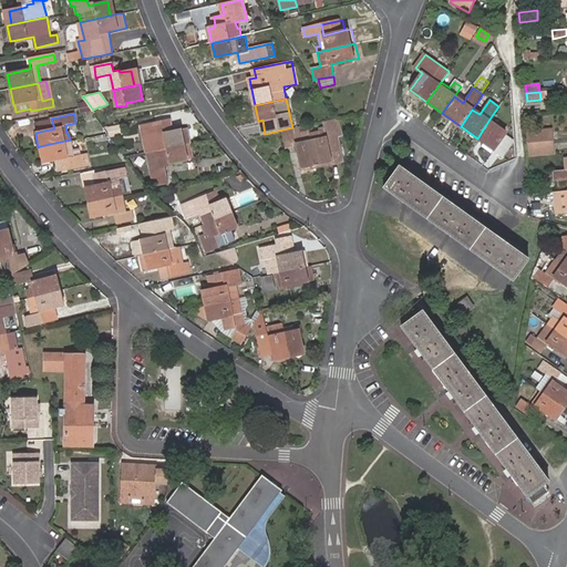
[(309,134),(317,167),(342,162),(337,136),(340,136),(337,120),(319,124),(320,132),(309,134)]
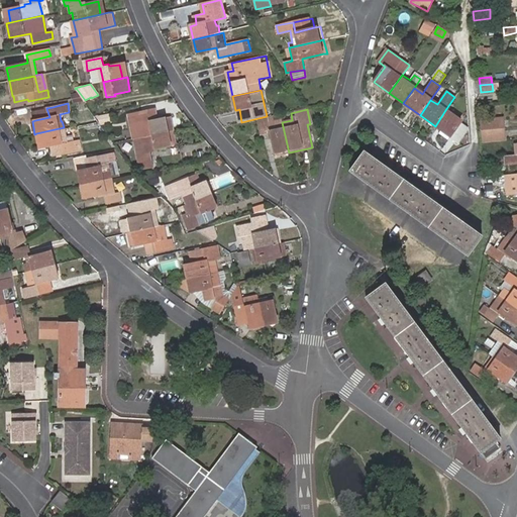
[(445,110),(435,126),(457,142),(468,128),(461,124),(462,122),(445,110)]
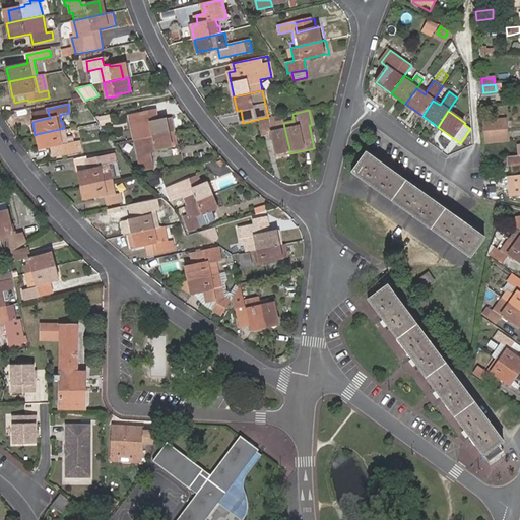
[(50,118),(48,112),(35,115),(36,121),(50,118)]
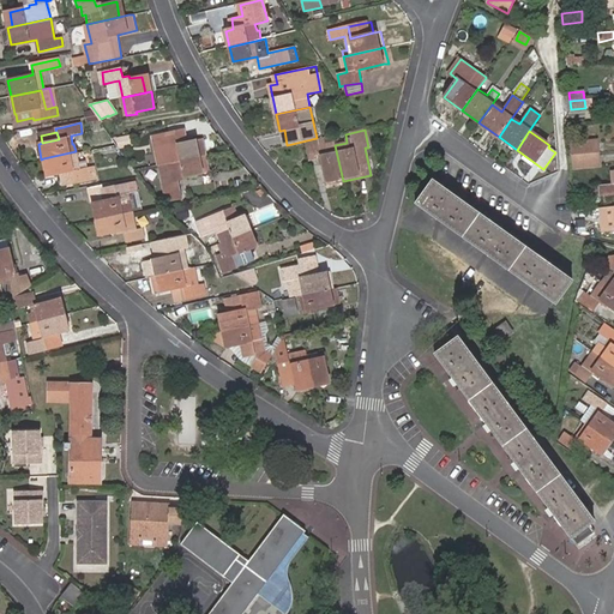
[(166,145),(169,163),(199,157),(196,142),(170,146),(168,133),(154,137),(155,148),(166,145)]
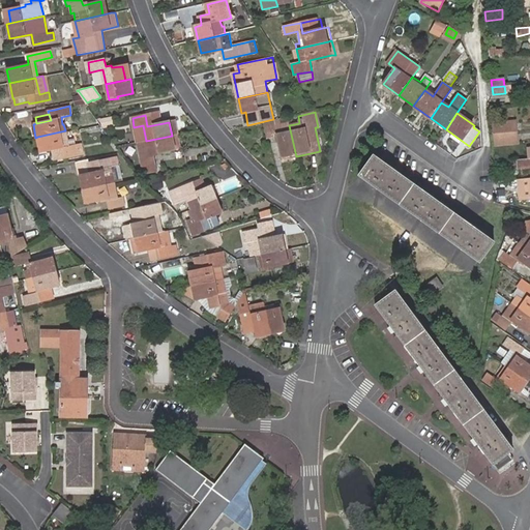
[(282,159),(296,156),(289,125),(288,118),(264,123),(267,138),(276,136),(282,159)]
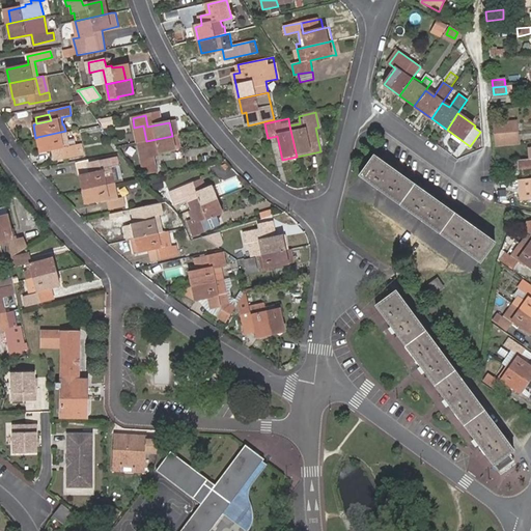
[(494,123),(495,135),(518,132),(516,121),(494,123)]
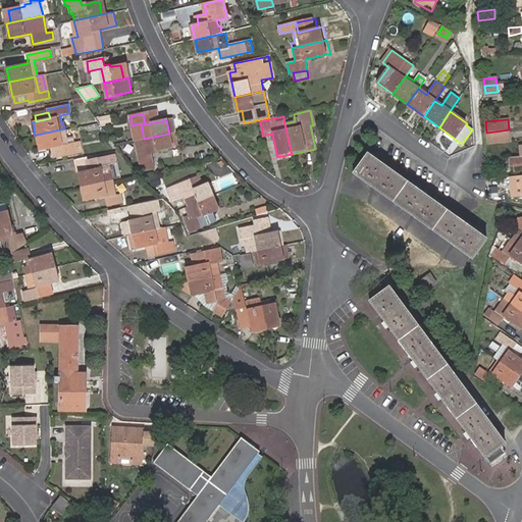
[(66,139),(64,128),(37,135),(40,150),(51,147),(59,146),(62,155),(82,152),(80,143),(76,144),(74,137),(66,139)]
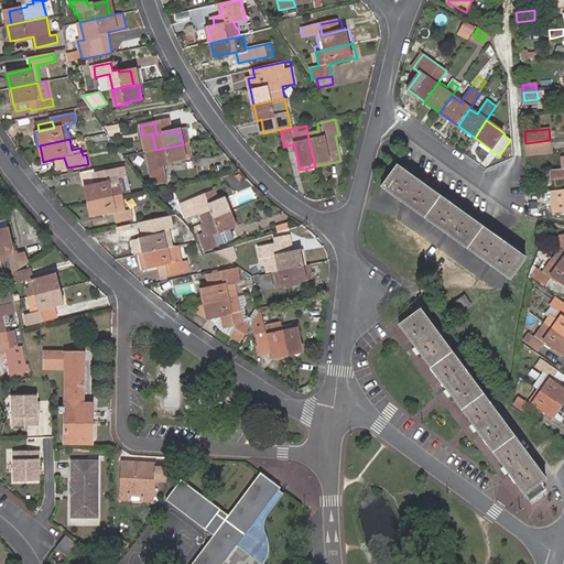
[(550,140),(525,143),(527,154),(551,152),(550,140)]
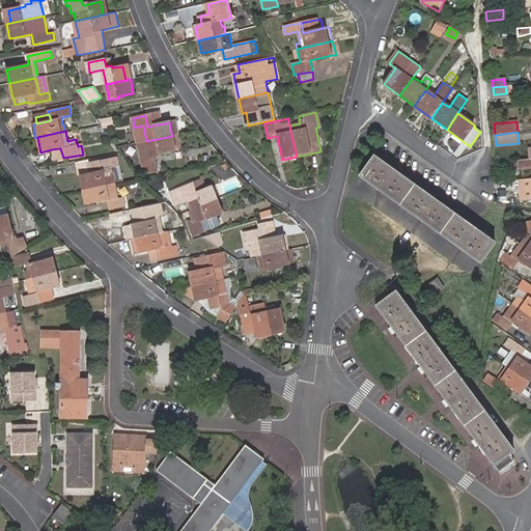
[(154,155),(174,149),(179,148),(176,135),(172,136),(146,141),(137,143),(142,167),(146,166),(148,173),(157,172),(156,164),(154,155)]
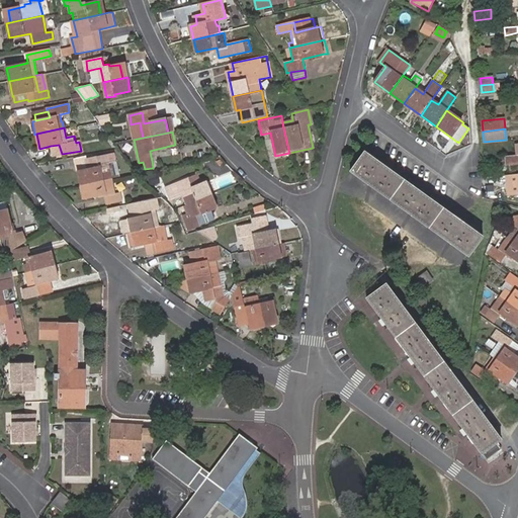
[(53,156),(62,154),(59,145),(51,146),(53,156)]
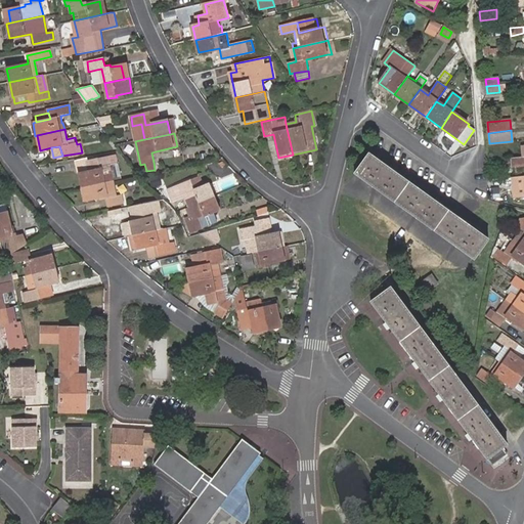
[(79,174),(82,188),(113,181),(110,166),(117,164),(116,156),(98,160),(100,170),(79,174)]
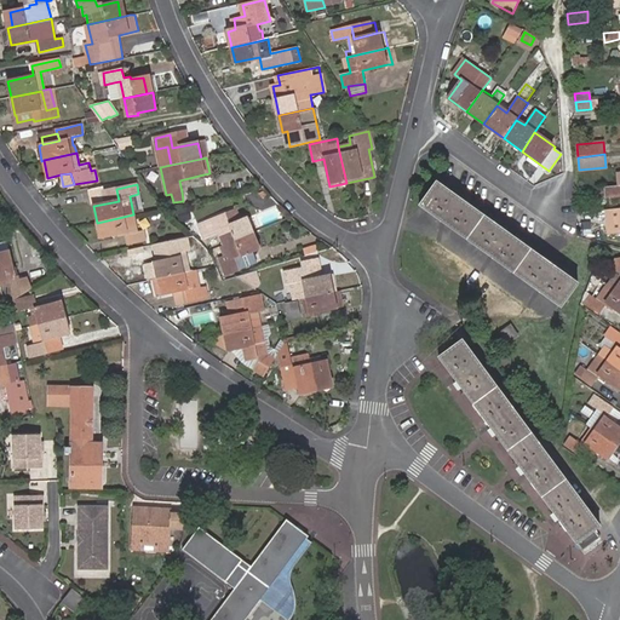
[(578,285),(436,184),(420,206),(562,306),(574,290),(578,285)]
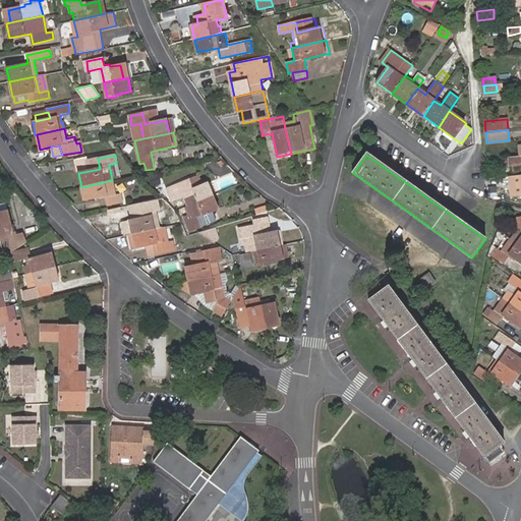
[(520,156),(508,157),(509,165),(520,164),(520,156)]
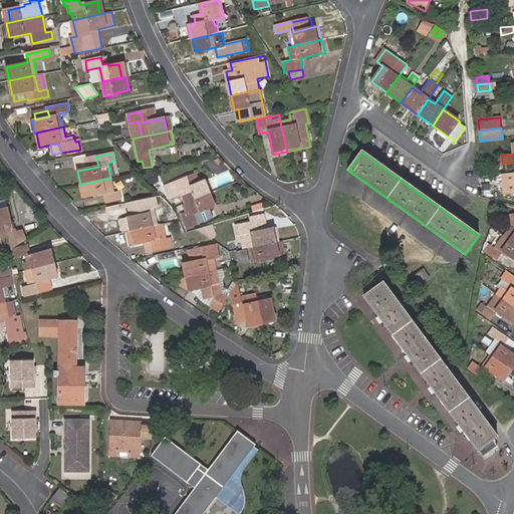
[(110,178),(118,176),(114,161),(107,163),(110,178)]
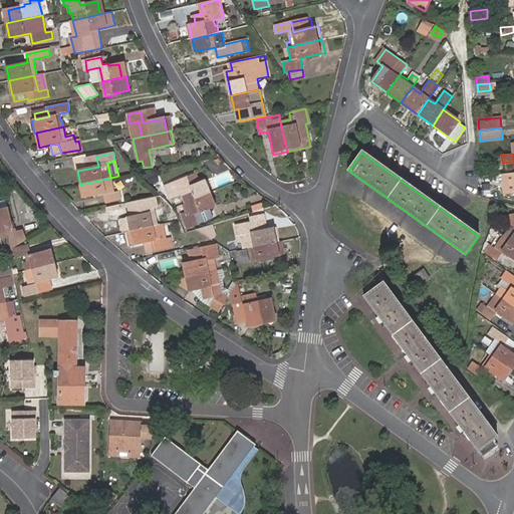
[(513,173),(503,174),(502,174),(504,191),(507,195),(513,193),(513,173)]
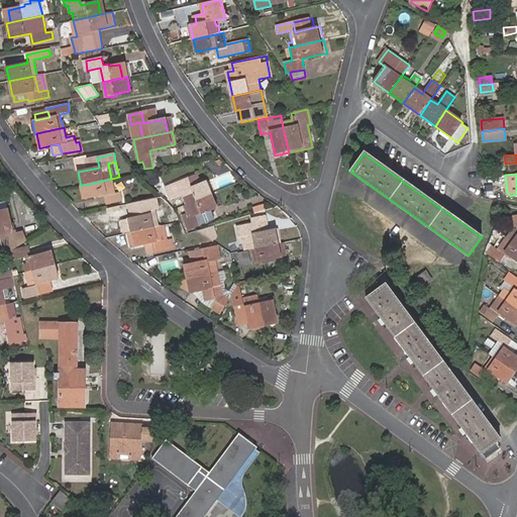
[(115,194),(111,179),(81,186),(85,199),(105,194),(108,204),(122,201),(120,193),(115,194)]
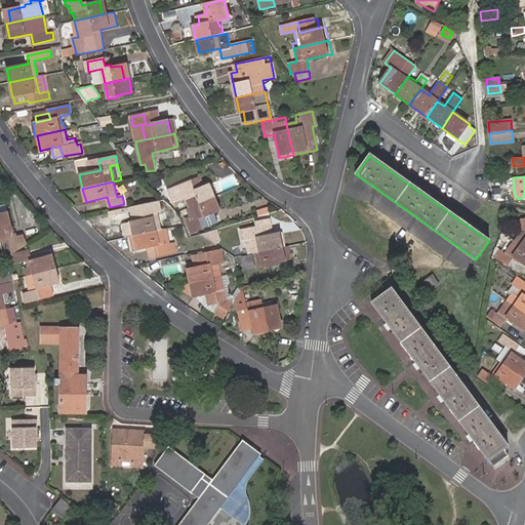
[(193,205),(213,197),(209,186),(195,191),(190,182),(168,190),(172,202),(185,197),(187,201),(191,199),(193,205)]
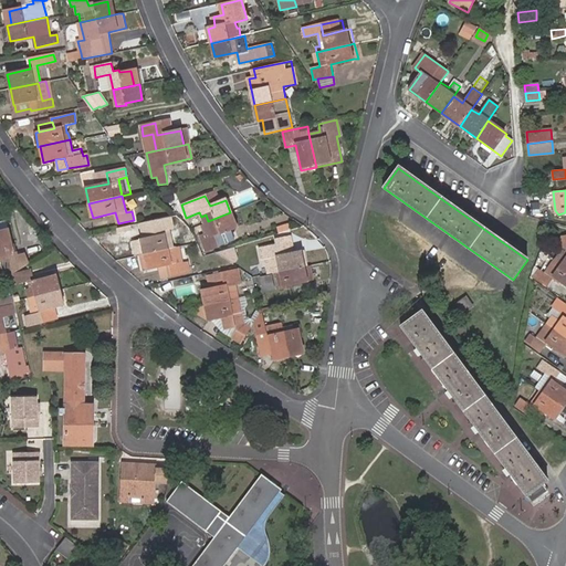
[(203,223),(201,224),(205,233),(209,232),(210,237),(201,241),(206,251),(220,247),(216,236),(226,231),(236,227),(230,212),(208,221),(203,223)]
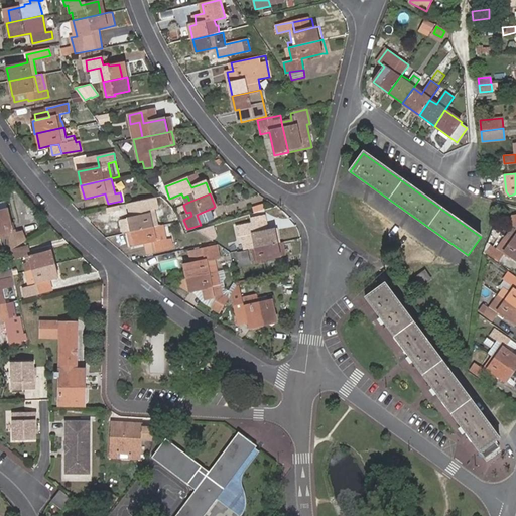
[(129,232),(131,232),(156,226),(160,225),(158,217),(155,218),(153,212),(163,209),(162,200),(146,204),(149,214),(128,219),(123,220),(126,233),(129,232)]
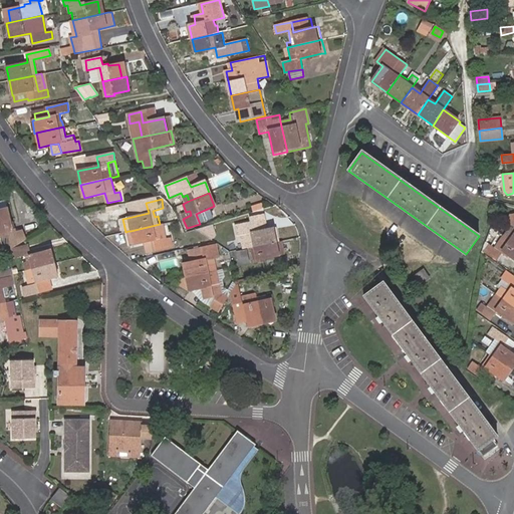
[(0,210),(0,233),(8,232),(12,248),(25,240),(22,231),(13,233),(7,208),(0,210)]
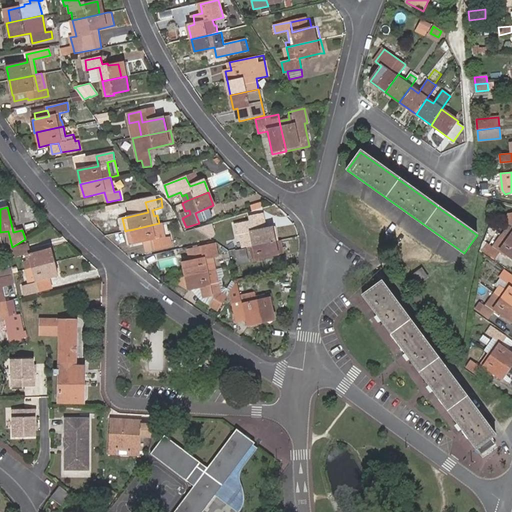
[(208,219),(204,209),(195,213),(199,223),(208,219)]
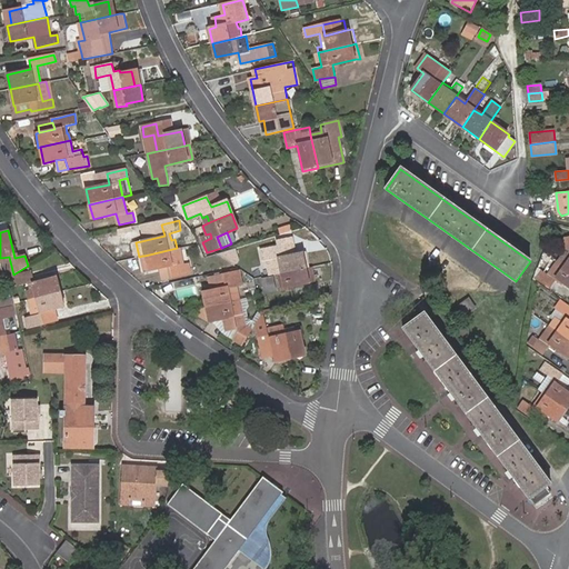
[(567,249),(558,261),(560,263),(568,269),(568,237),(563,237),(558,243),(567,249)]
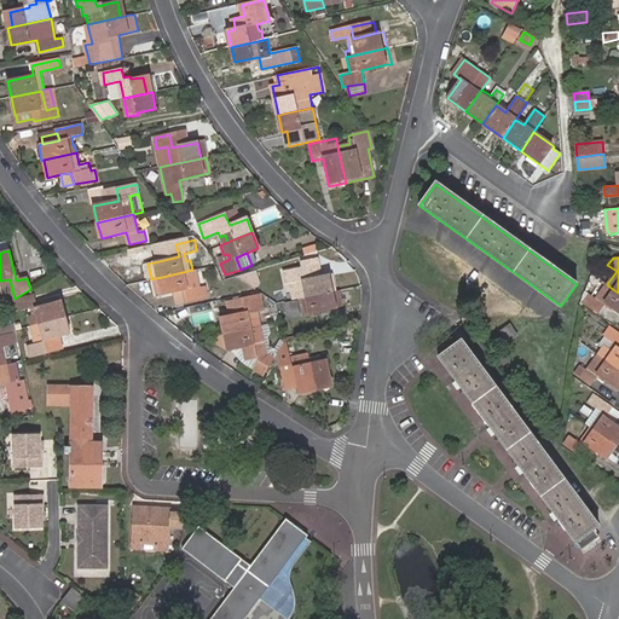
[(316,267),(301,270),(304,282),(318,278),(316,267)]
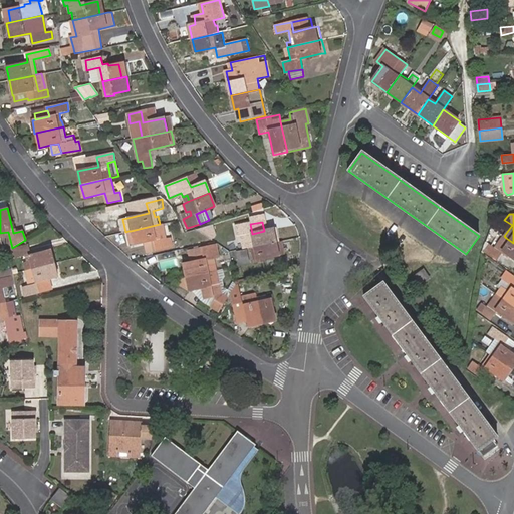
[(131,231),(129,231),(132,245),(134,245),(145,242),(155,240),(157,250),(173,247),(171,238),(167,239),(163,224),(160,224),(156,225),(131,231)]
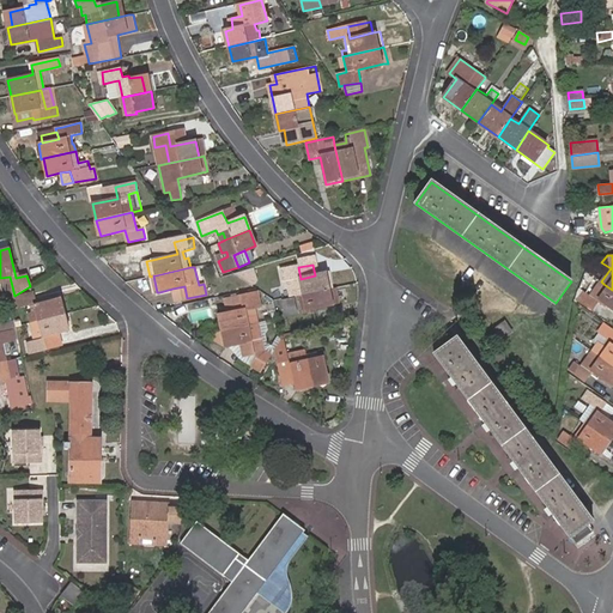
[(279,289),(280,298),(298,295),(331,287),(327,273),(315,275),(301,279),(298,267),(281,271),(285,287),(279,289)]
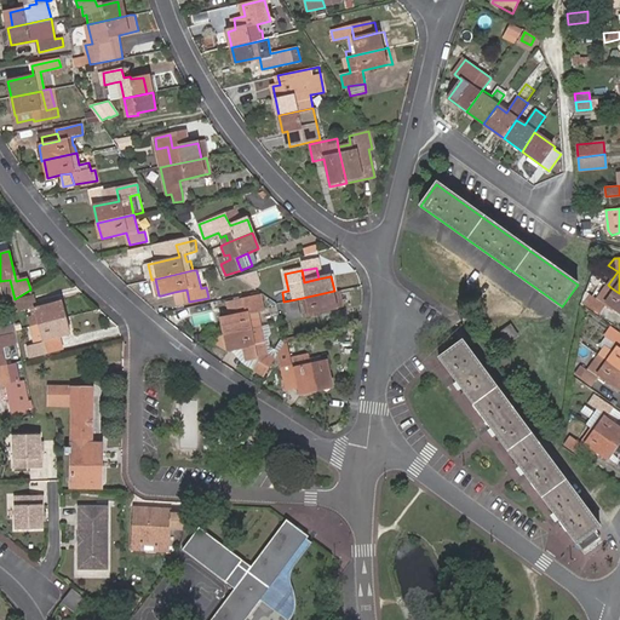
[(262,283),(258,273),(244,277),(258,287),(262,283)]
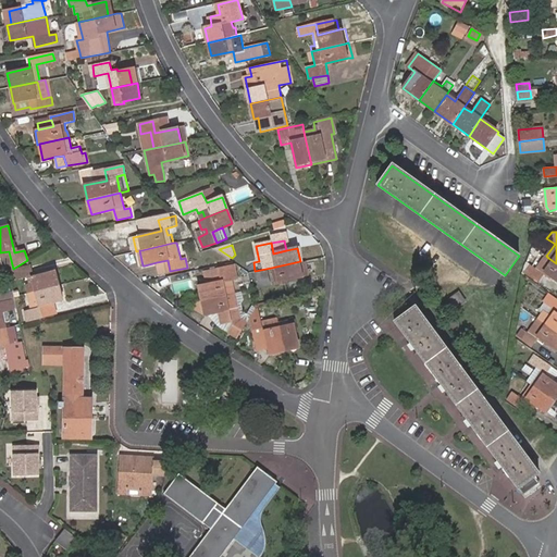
[(530,265),(523,274),(528,277),(537,284),(545,273),(556,281),(556,263),(548,258),(539,271),(530,265)]
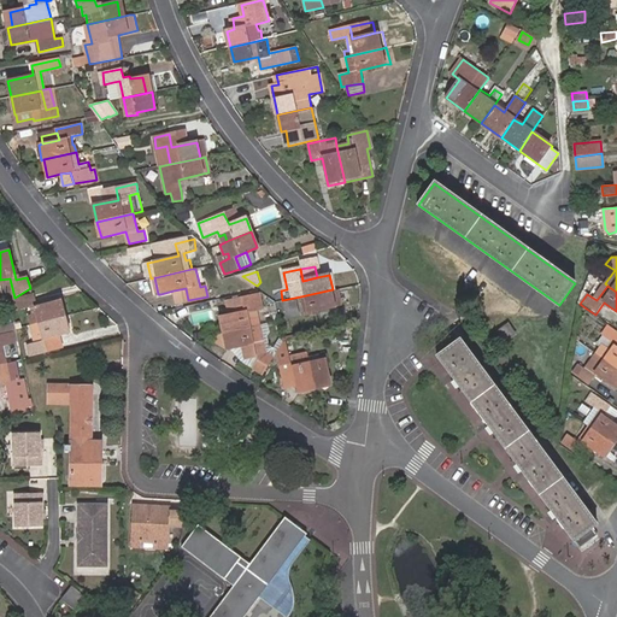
[(186,288),(174,291),(176,303),(188,300),(186,288)]
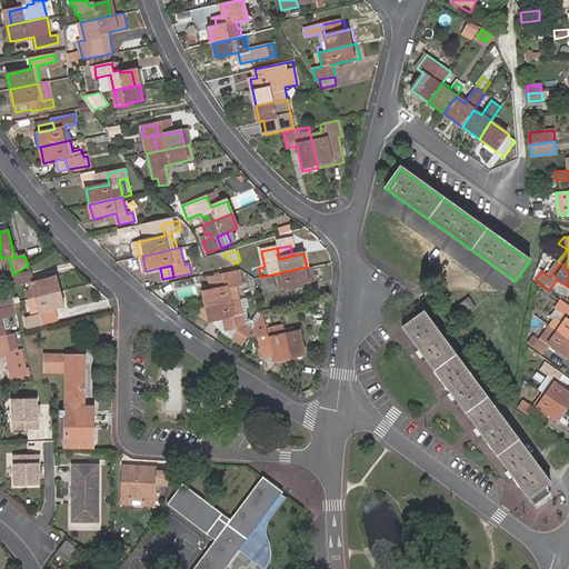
[(307,267),(277,273),(280,289),(310,283),(307,267)]
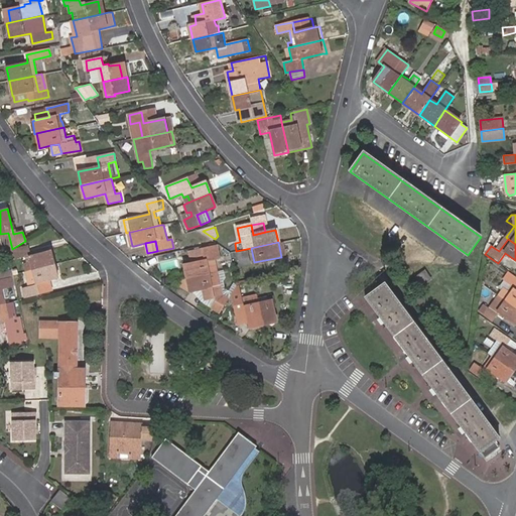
[(24,265),(25,271),(53,264),(50,252),(30,257),(28,247),(12,251),(14,258),(25,256),(27,264),(24,265)]
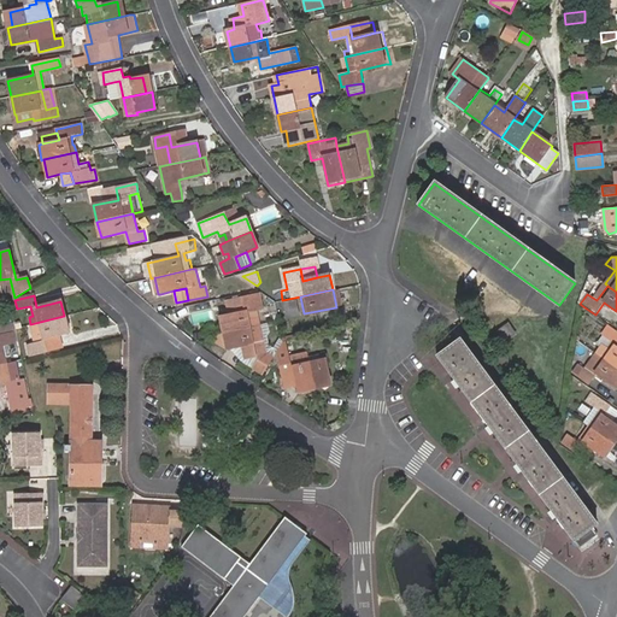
[(223,333),(259,324),(256,309),(262,307),(259,295),(242,299),(245,312),(234,315),(224,316),(219,317),(223,333)]
